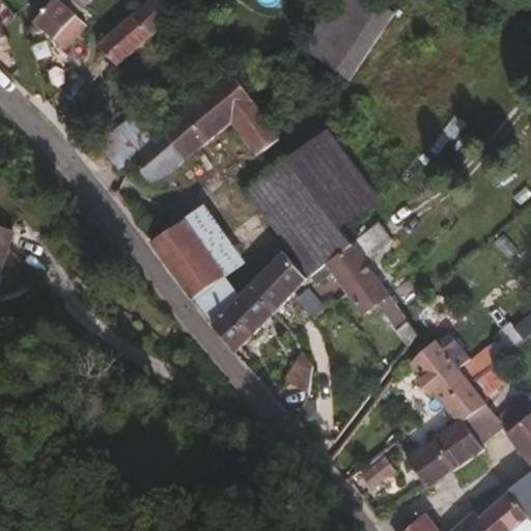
[(74,15),(86,0),(53,0),(54,1),(35,22),(55,38),(61,31),(71,39),(84,23),(74,15)]
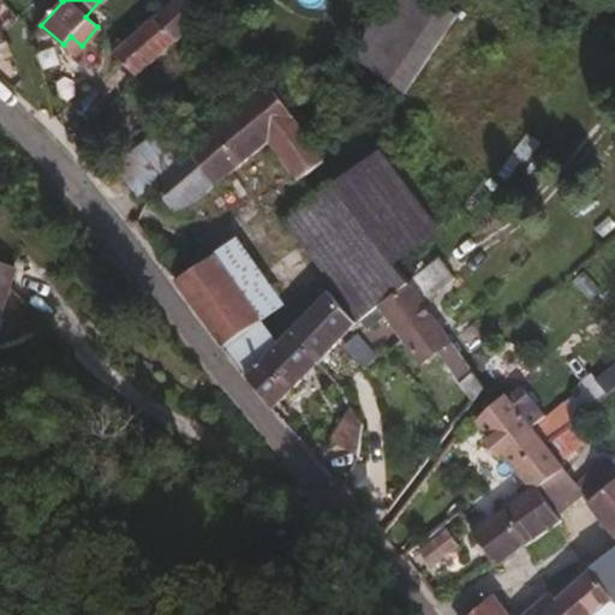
[(131,75),(198,18),(220,28),(226,16),(191,4),(181,0),(169,0),(112,53),(131,75)]
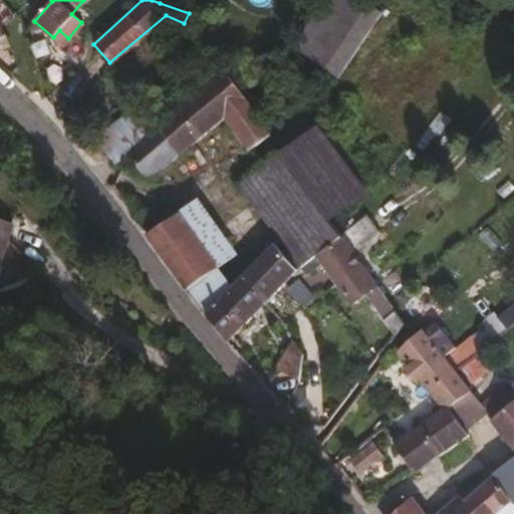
[(311,59),(347,0),(321,0),(291,44),(311,59)]
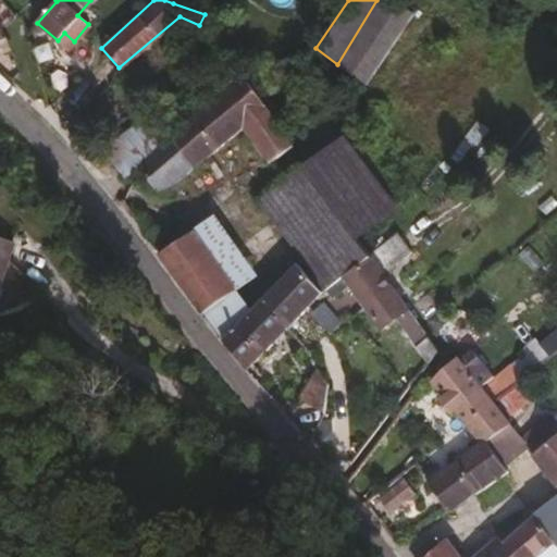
[(342,67),(383,0),(376,0),(337,64),(342,67)]
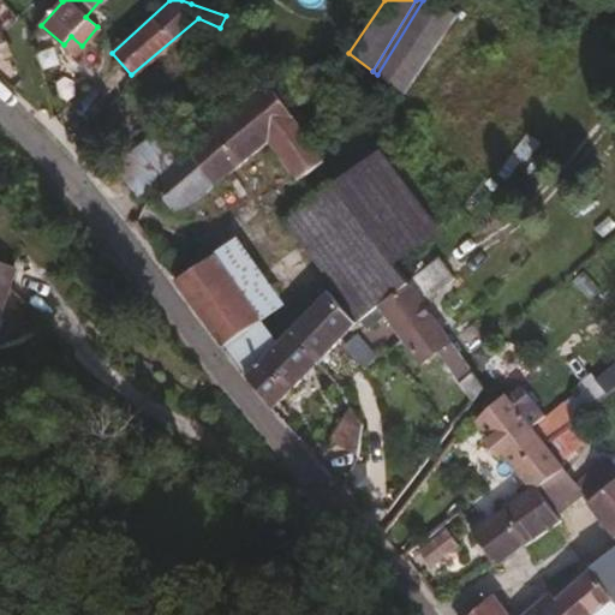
[(401,93),(467,0),(423,0),(377,75),(401,93)]
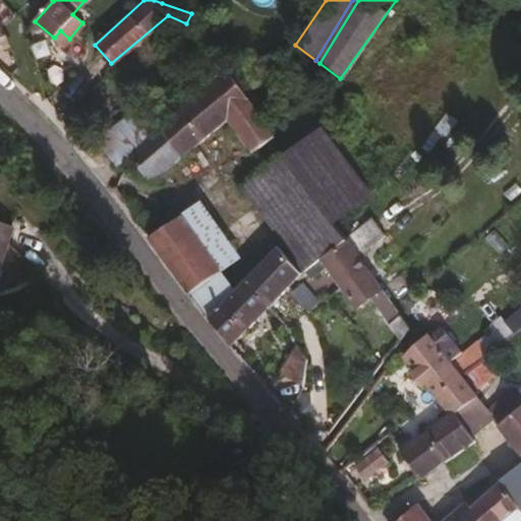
[(69,39),(60,31),(54,38),(63,46),(69,39)]
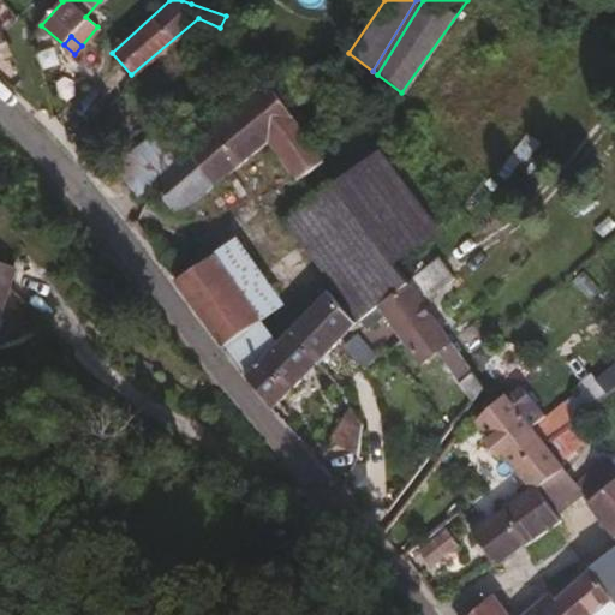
[(267,139),(292,119),(267,84),(219,125),(173,163),(155,179),(175,213),(267,139)]
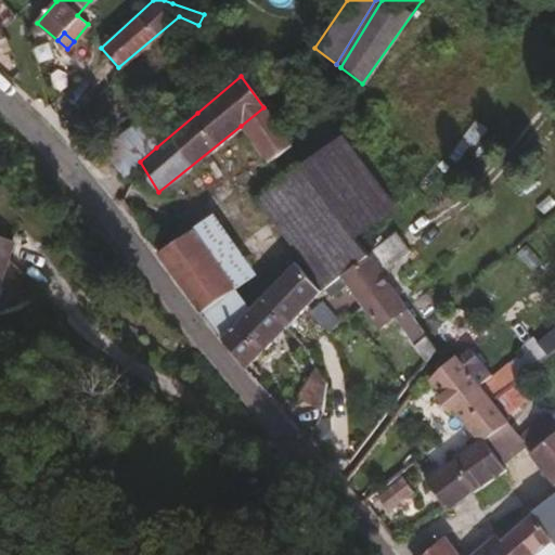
[(289,144),(263,107),(241,126),(266,163),(289,144)]
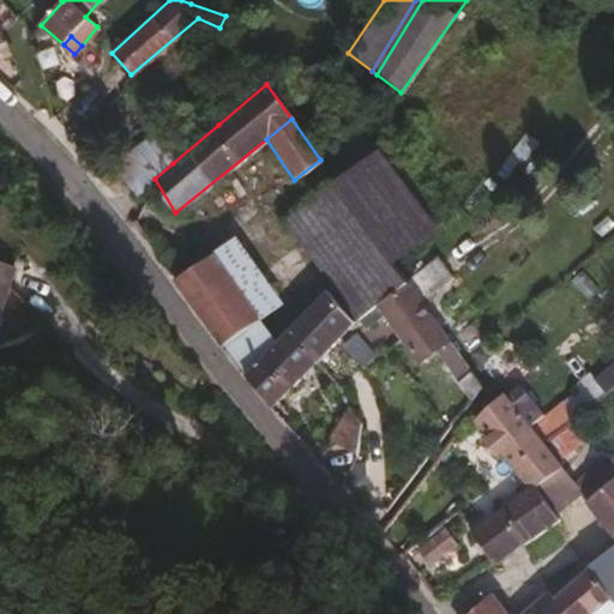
[(118,168),(156,142),(150,136),(116,166),(118,168)]
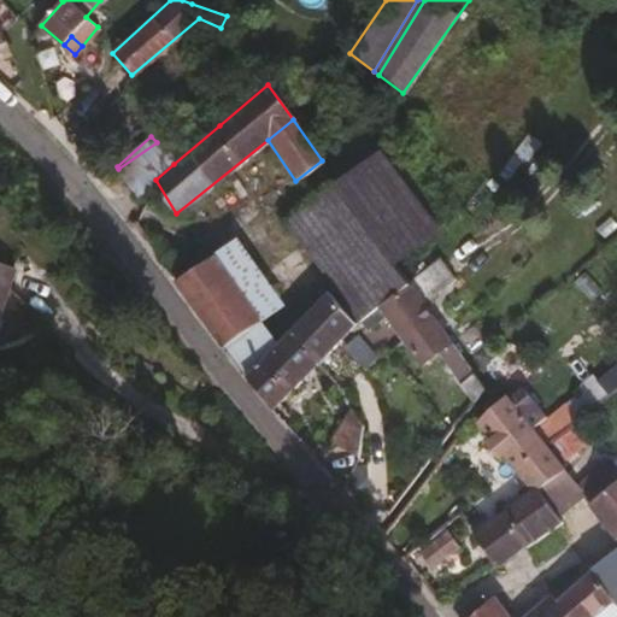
[(498,166),(517,194),(553,169),(534,140),(498,166)]
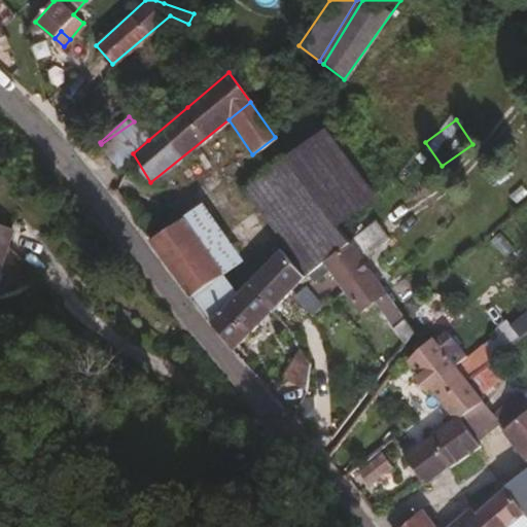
[(148,140),(134,121),(101,144),(119,165),(133,153),(148,140)]
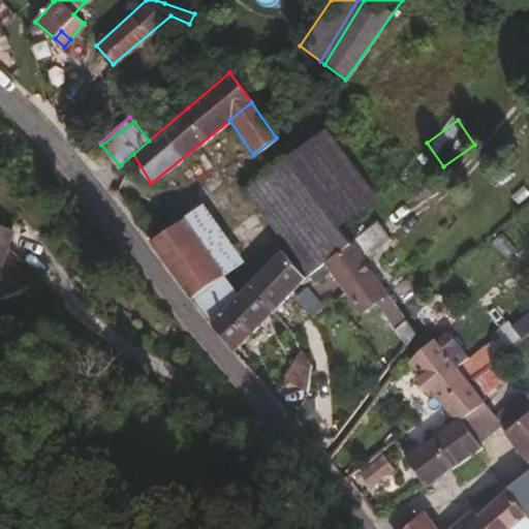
[(323,193),(349,160),(349,159),(327,128),(293,153),(323,193)]
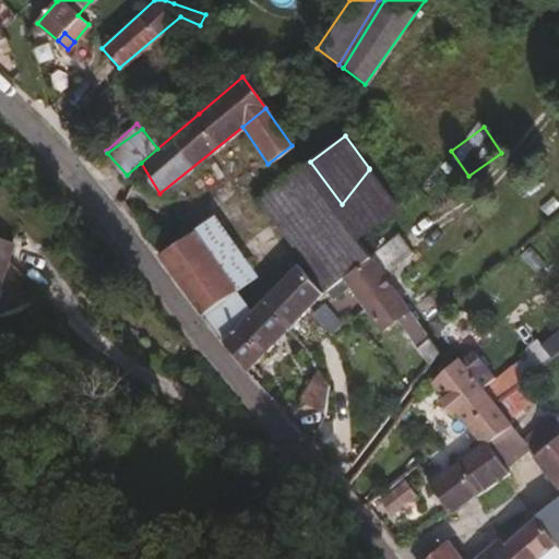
[(342,204),(310,162),(306,165),(357,238),(363,234),(360,230),(342,204)]
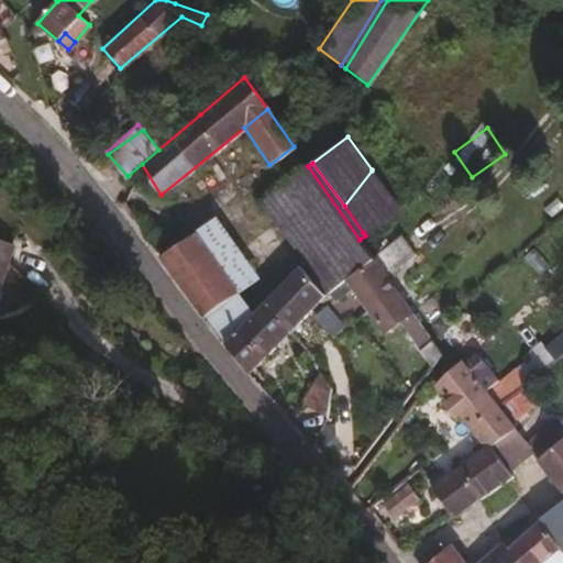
[(360,240),(308,166),(261,201),(327,293),(348,280),(375,261),(360,240)]
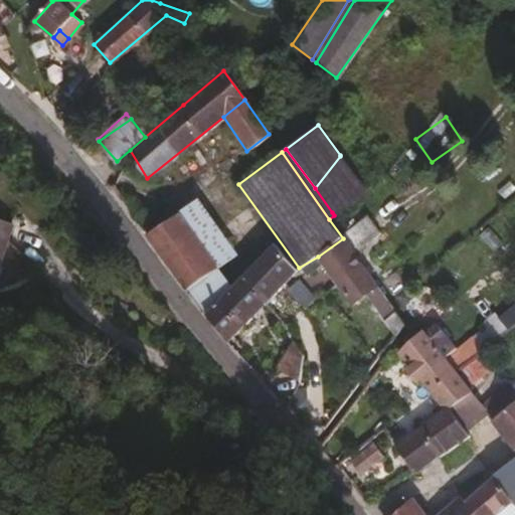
[(358,180),(340,156),(315,188),(332,212),(358,180)]
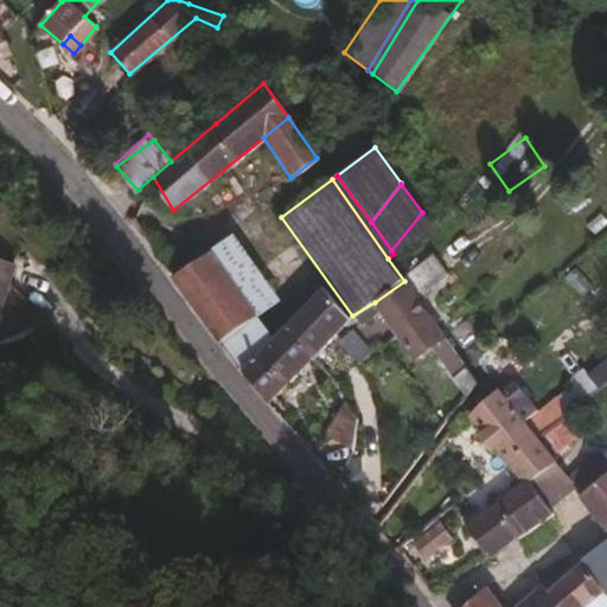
[(394,254),(433,228),(422,212),(391,250),(394,254)]
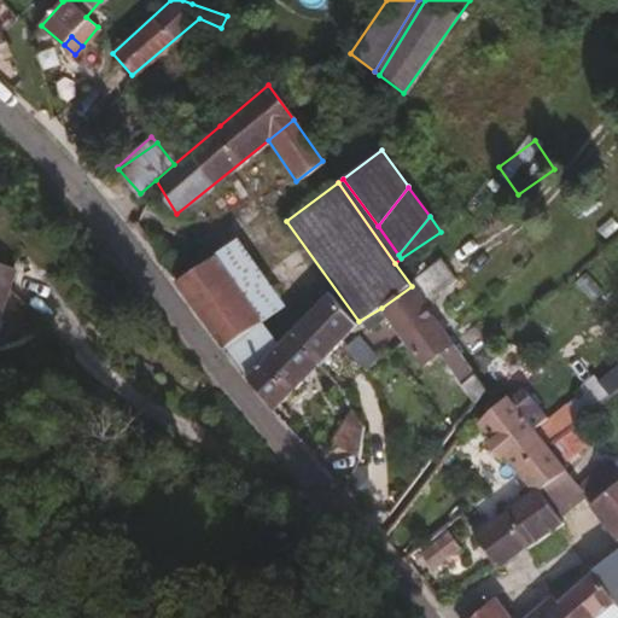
[(191,270),(176,251),(162,262),(178,281),(191,270)]
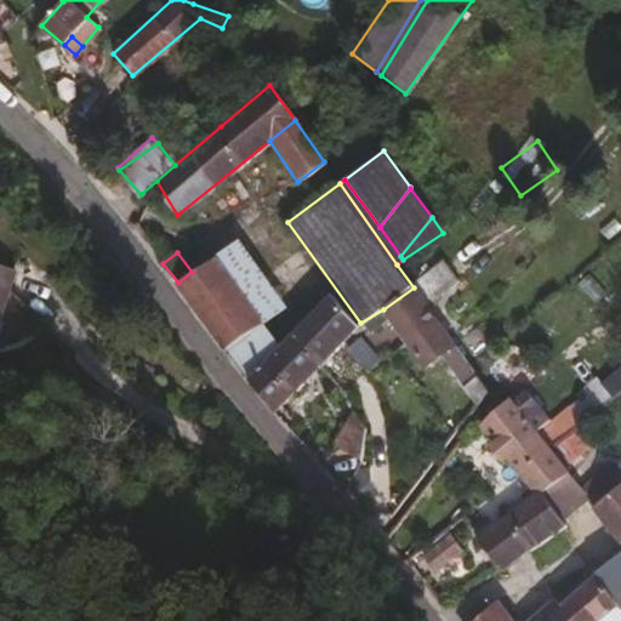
[(258,320),(214,257),(192,272),(178,283),(177,284),(223,348),(258,320)]
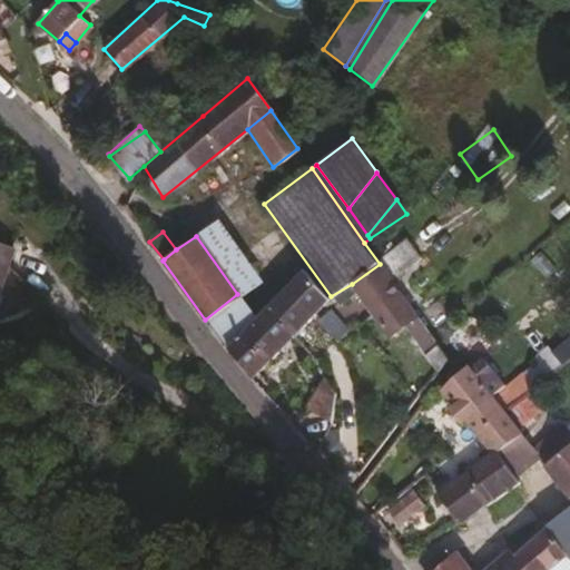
[(415,259),(405,246),(385,259),(394,274),(415,259)]
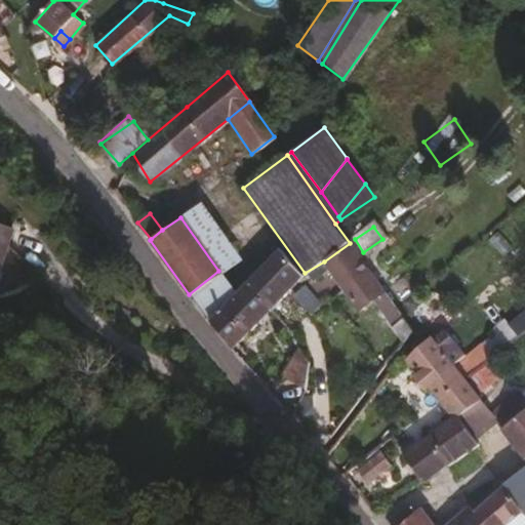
[(363,252),(355,239),(350,243),(359,254),(363,252)]
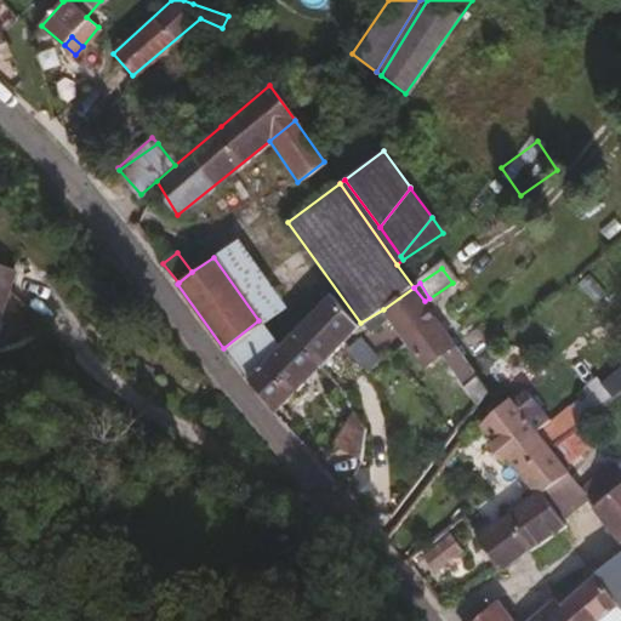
[(425,301),(414,288),(383,309),(423,366),(443,353),(477,402),(486,389),(425,301)]
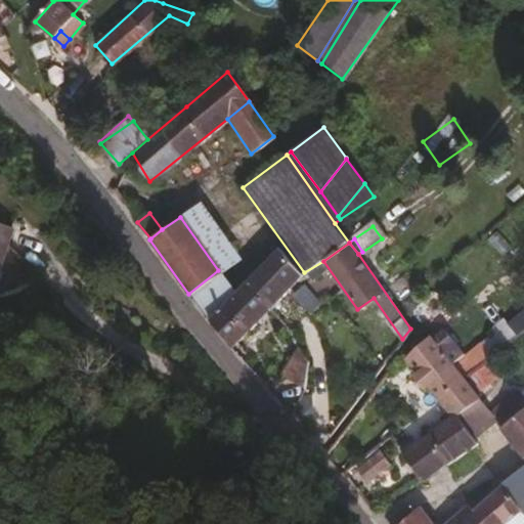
[(267,309),(302,274),(279,251),(245,286),(267,309)]
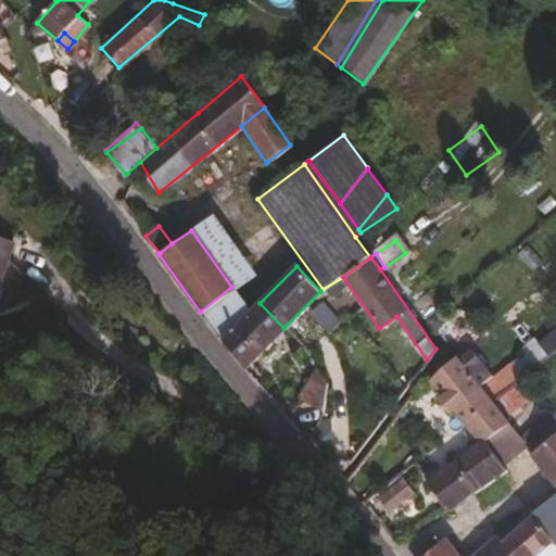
[(250,312),(231,287),(200,312),(220,341),(250,312)]
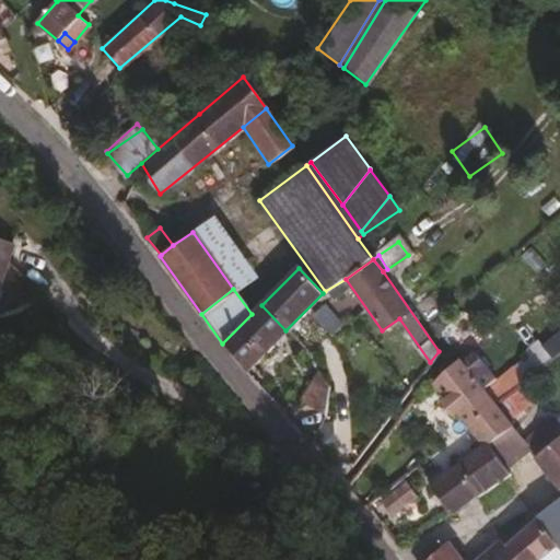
[(245,371),(286,330),(261,305),(252,314),(222,343),(245,371)]
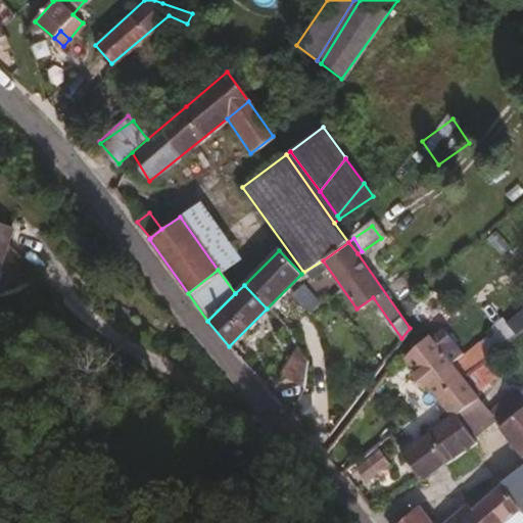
[(285,322),(281,318),(277,321),(281,327),(285,322)]
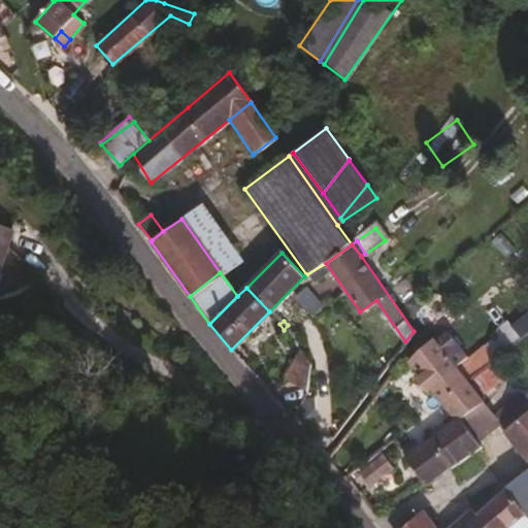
[(461,375),(433,339),(407,361),(420,376),(416,380),(423,390),(428,386),(440,401),(466,382),(461,375)]
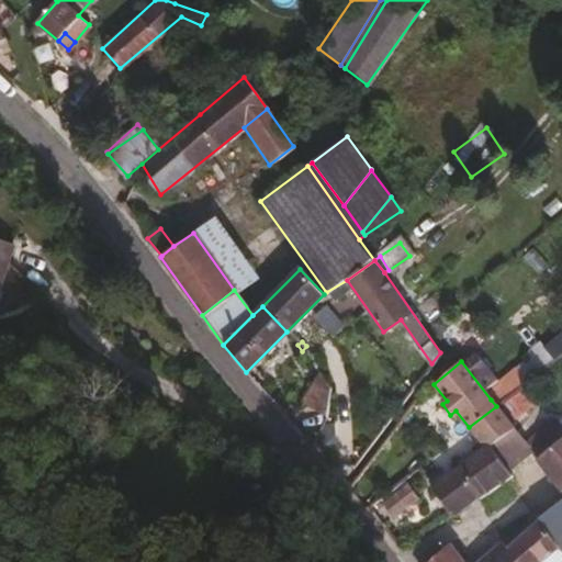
[(324,418),(329,388),(321,374),(303,403),(324,418)]
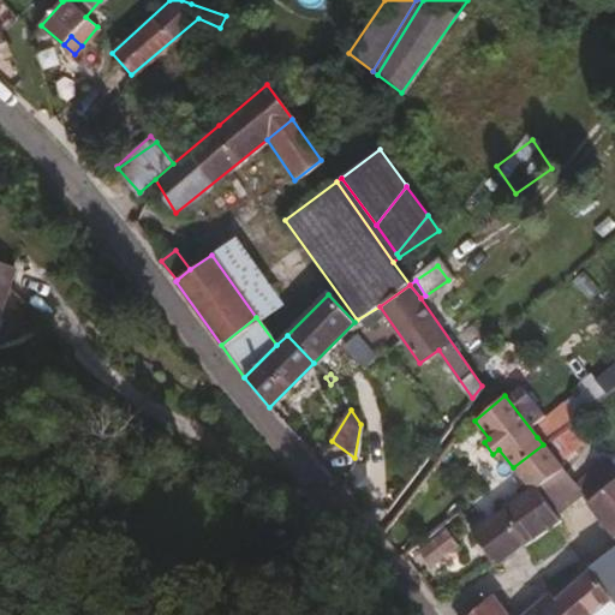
[(562,430),(572,423),(565,415),(556,422),(562,430)]
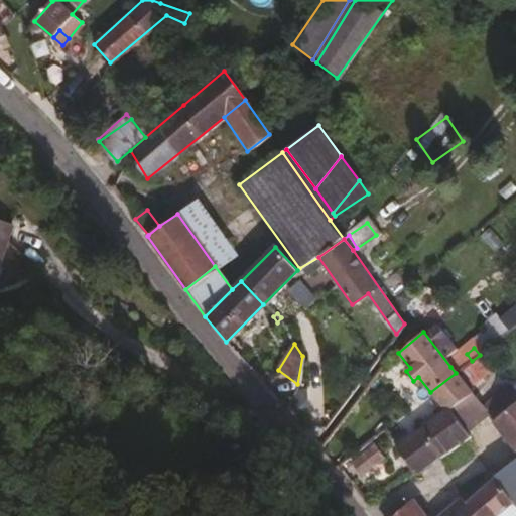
[(456,373),(472,361),(467,354),(450,367),(456,373)]
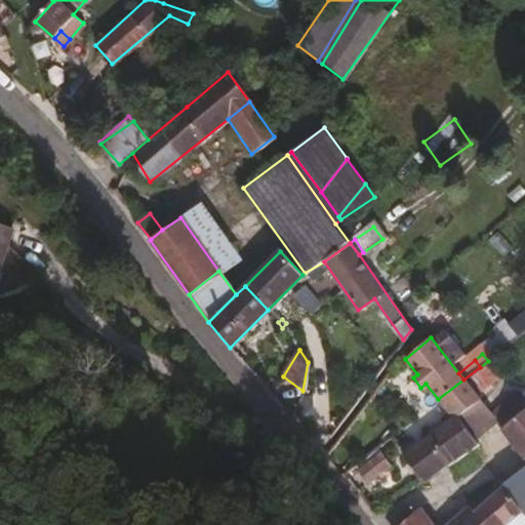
[(480,400),(463,379),(438,399),(452,417),(453,416),(455,419),(480,400)]
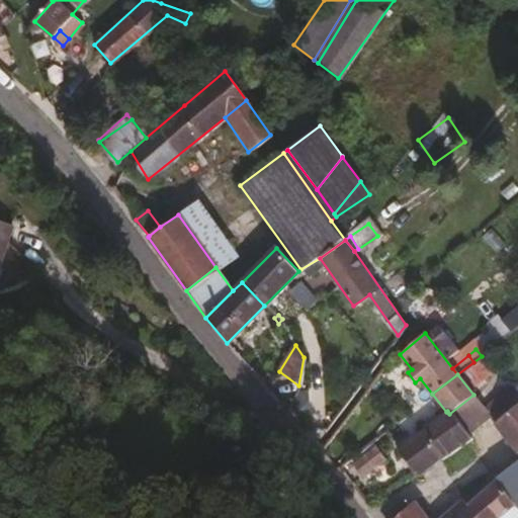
[(494,421),(517,402),(517,390),(512,382),(482,406),(490,417),(494,421)]
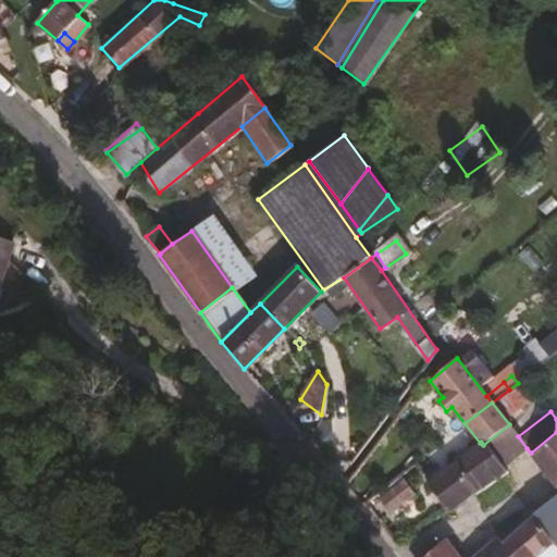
[(500,467),(527,448),(518,436),(509,424),(483,445),(500,467)]
